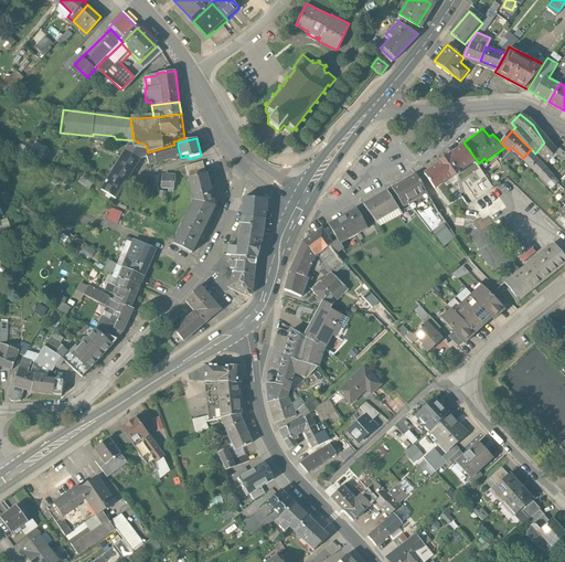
[(146,152),(148,152),(146,145),(134,140),(120,139),(121,145),(126,147),(144,157),(146,152)]
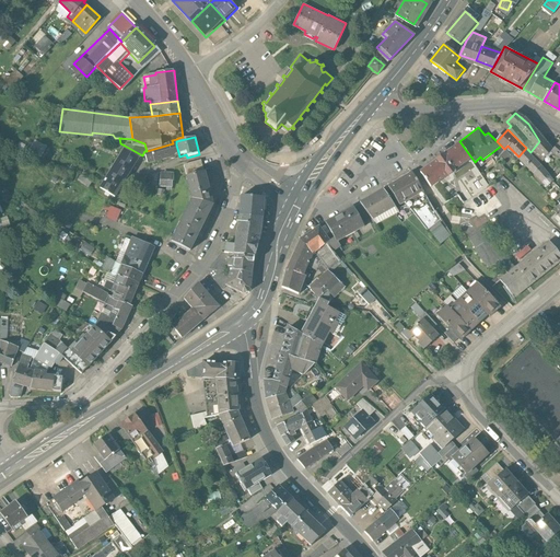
[(471,158),(459,141),(420,169),(432,185),(471,158)]
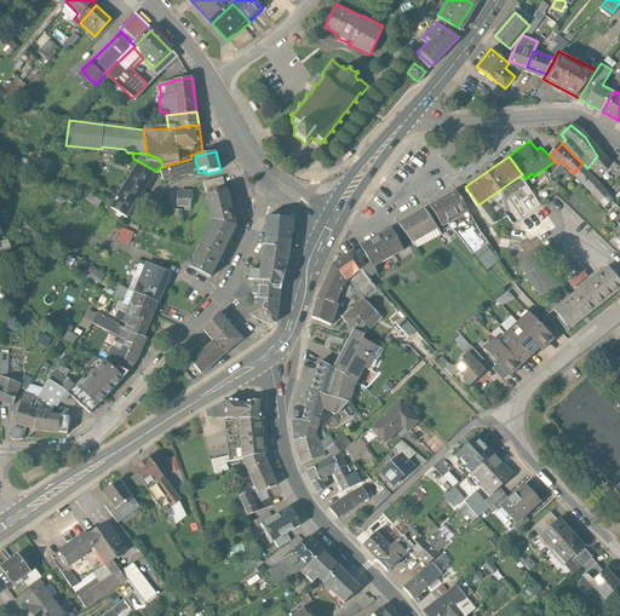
[(165,180),(199,173),(195,160),(170,166),(170,168),(161,170),(165,180)]
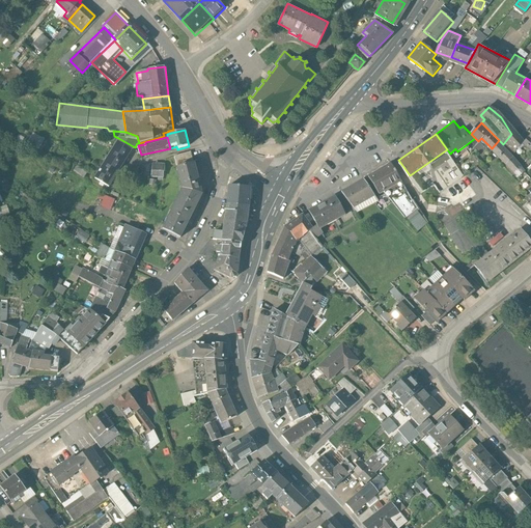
[(116,141),(103,164),(118,173),(135,147),(118,138),(116,141)]
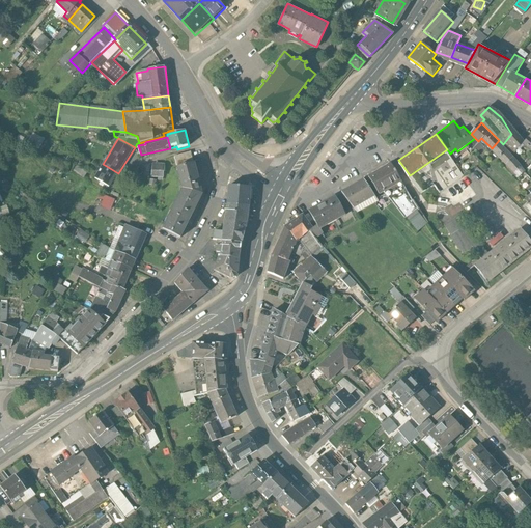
[(503,144),(499,140),(492,148),(513,170),(522,163),(503,144)]
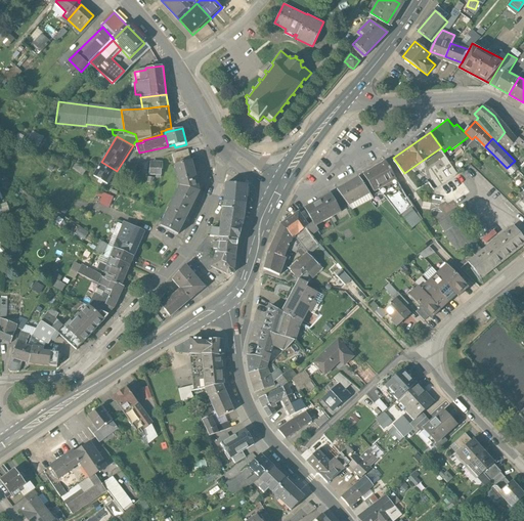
[(176,166),(191,162),(188,148),(173,154),(176,166)]
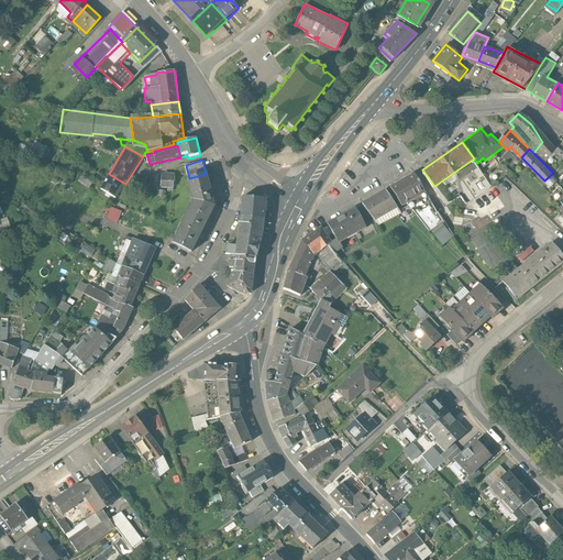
[(443,217),(415,172),(404,178),(393,185),(404,202),(409,199),(427,227),(443,217)]
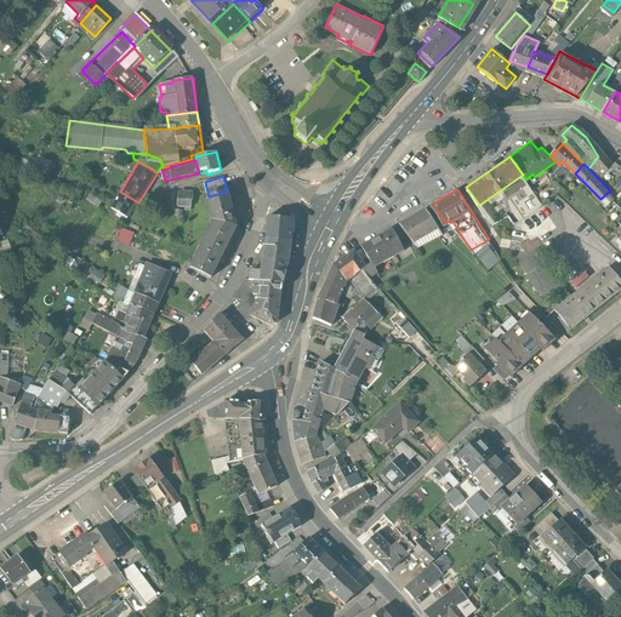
[(193,192),(178,190),(177,205),(192,207),(193,192)]
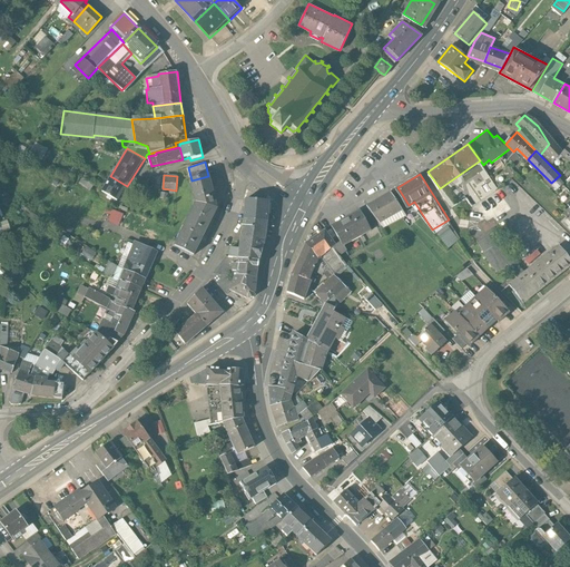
[(127,186),(110,176),(100,192),(118,202),(127,186)]
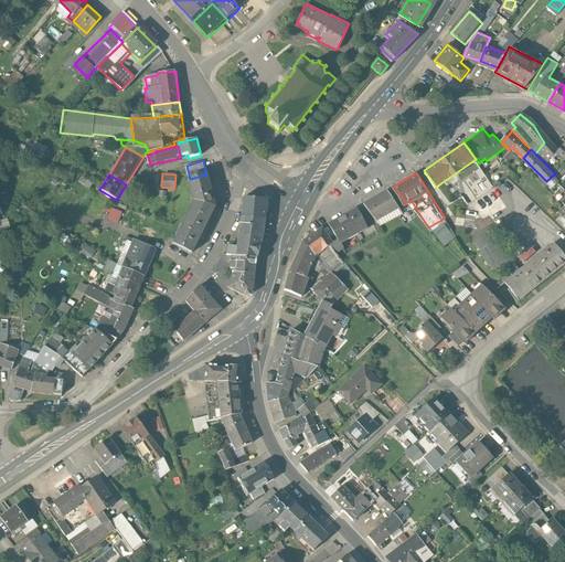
[(189,179),(194,199),(212,193),(206,175),(190,179),(189,179)]
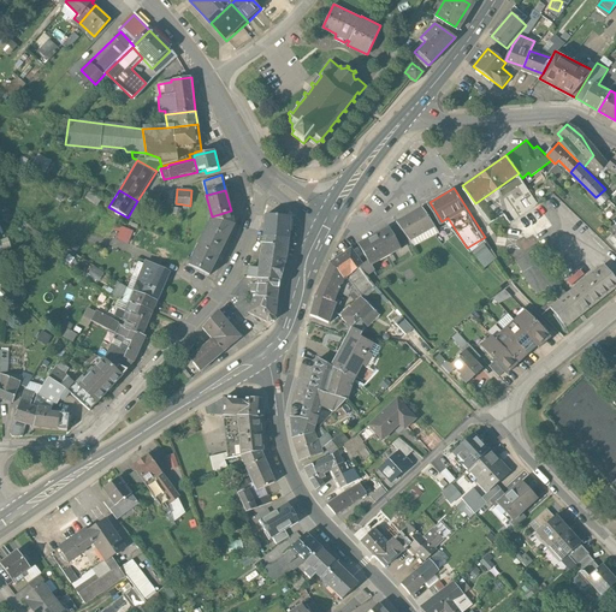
[(433,225),(422,206),(396,221),(409,238),(433,225)]
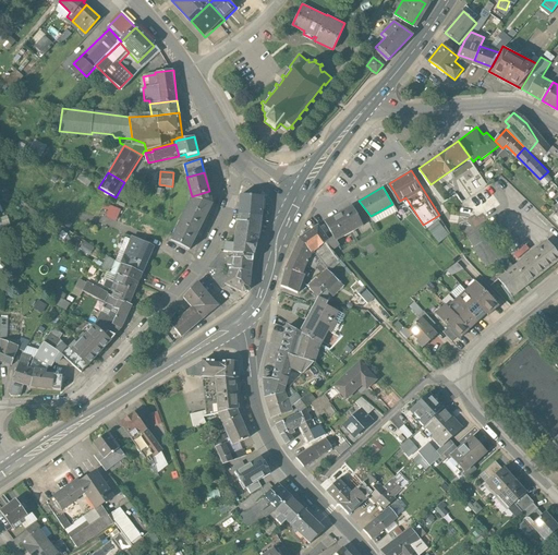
[(474,193),(471,188),(464,192),(463,190),(455,195),(459,203),(474,193)]
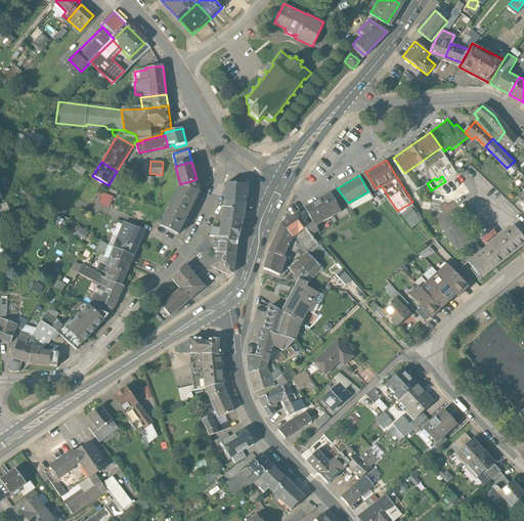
[(197,179),(180,184),(172,201),(189,209),(200,189),(197,179)]
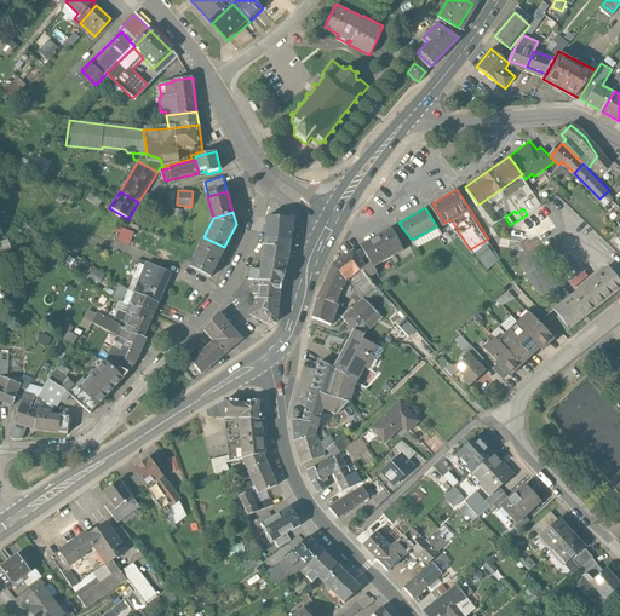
[(294,218),(267,216),(260,268),(251,266),(250,277),(256,278),(282,282),(285,282),(288,264),(293,237),(294,218)]
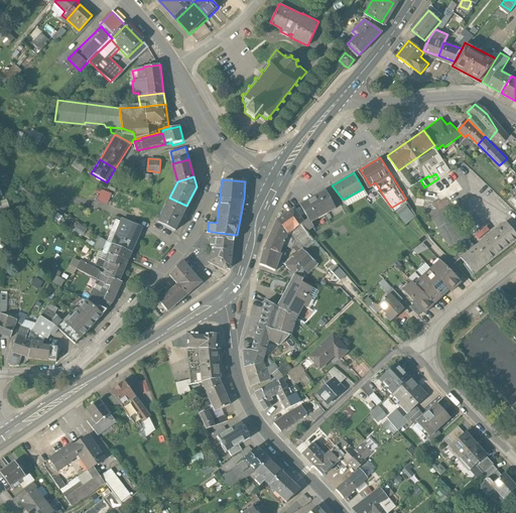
[(335,206),(326,189),(300,203),(309,217),(310,219),(335,206)]
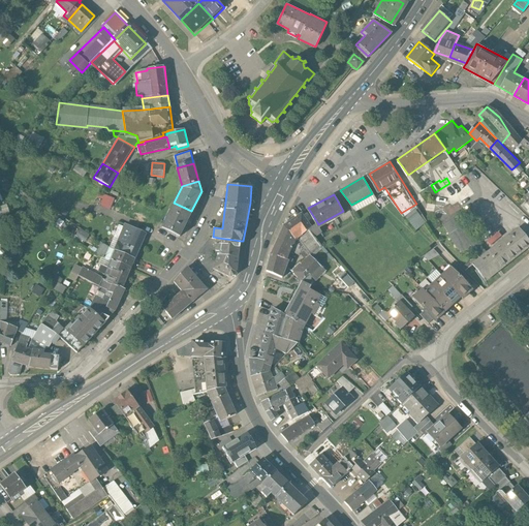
[(528,194),(520,203),(528,212),(528,194)]
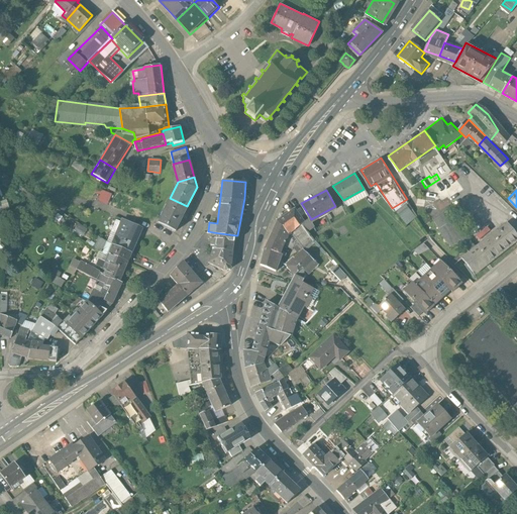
[(187,206),(170,198),(159,220),(176,229),(187,206)]
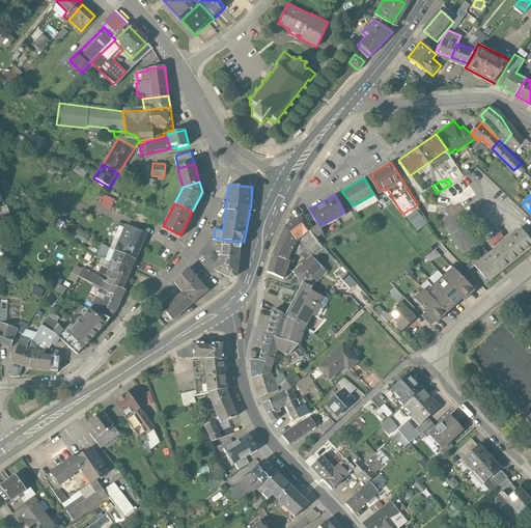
[(424,220),(416,207),(407,214),(415,226),(424,220)]
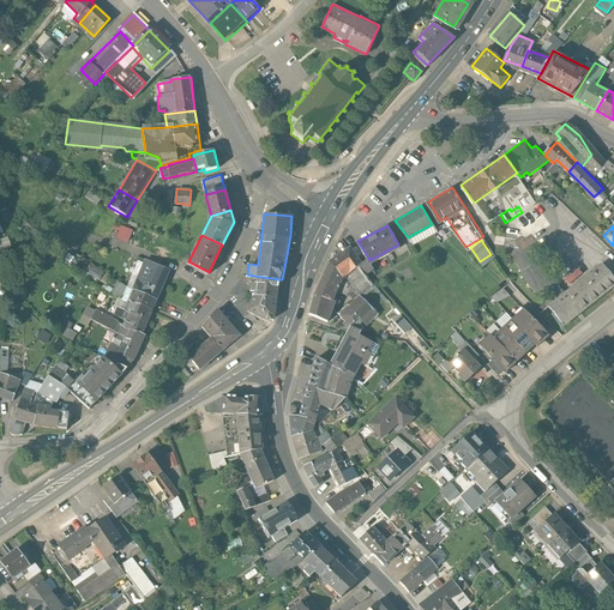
[(349,245),(326,259),(341,272),(351,283),(357,289),(367,281),(363,276),(367,273),(361,264),(362,261),(349,245)]
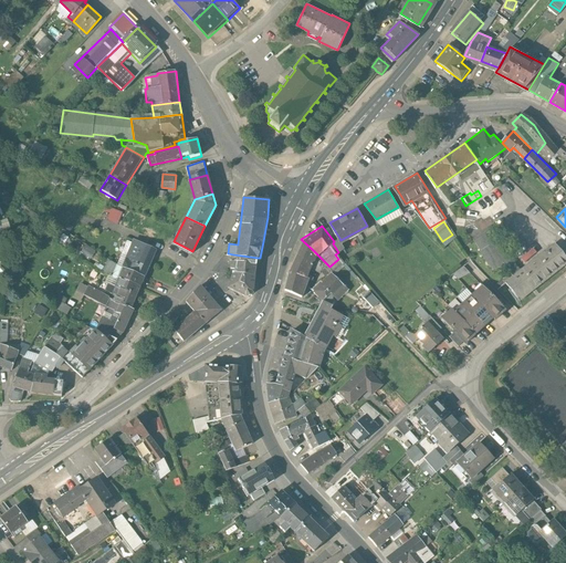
[(504,260),(490,229),(474,236),(490,267),(504,260)]
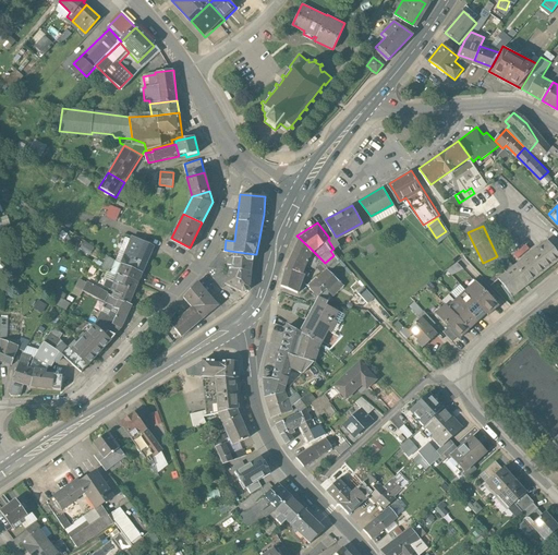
[(336,237),(335,234),(329,238),(328,240),(334,249),(341,244),(336,237)]
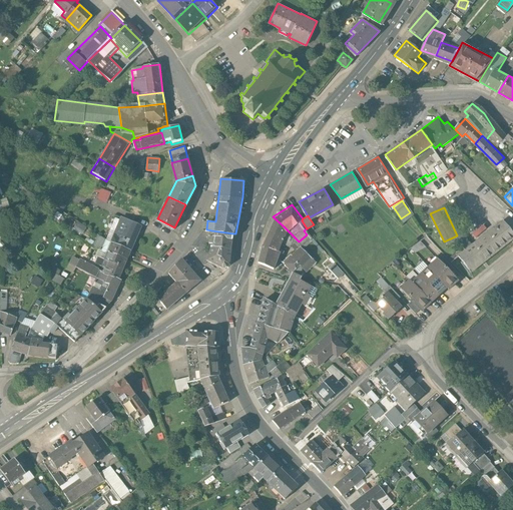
[(122,216),(111,241),(131,250),(132,246),(139,230),(142,225),(122,216)]
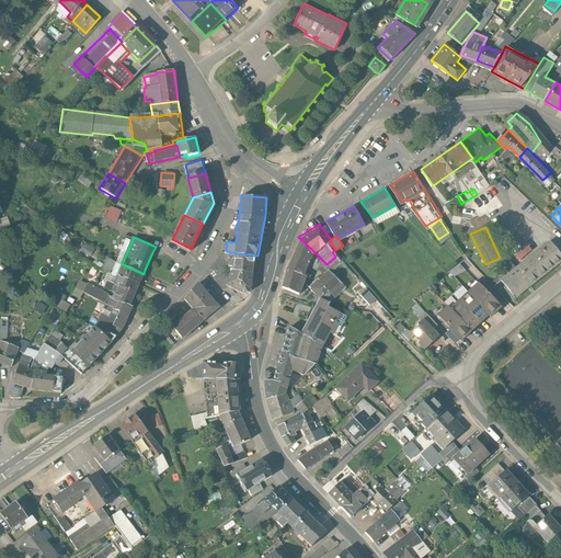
[(311,249),(298,237),(287,269),(282,285),(301,292),(306,275),(310,265),(313,268),(321,259),(311,249)]
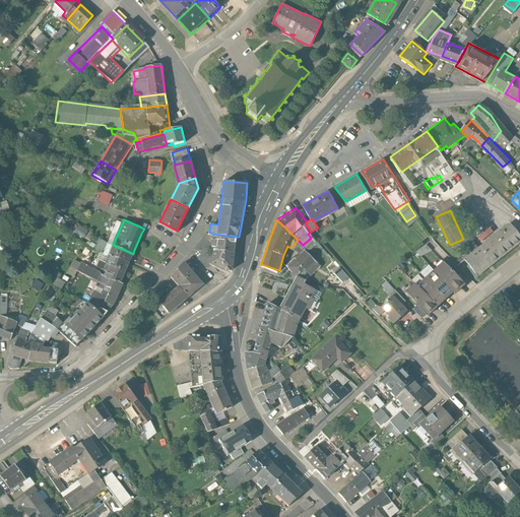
[(75,229),(84,234),(88,227),(79,221),(75,229)]
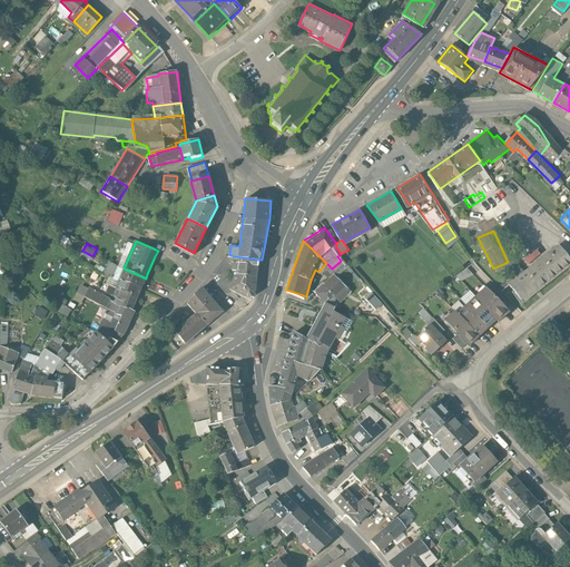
[(569,264),(569,262),(558,246),(510,283),(524,301),(569,264)]
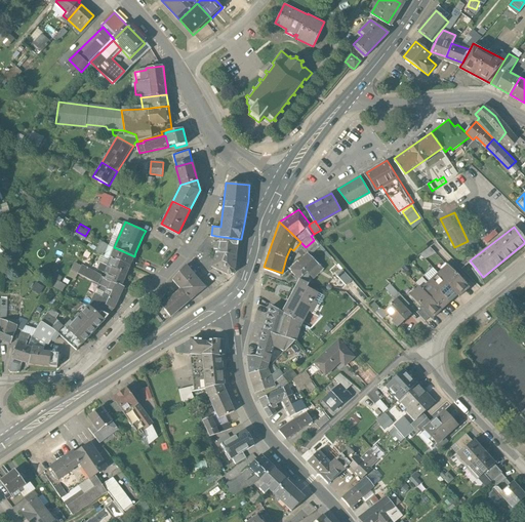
[(200,247),(214,250),(216,236),(211,235),(208,235),(200,247)]
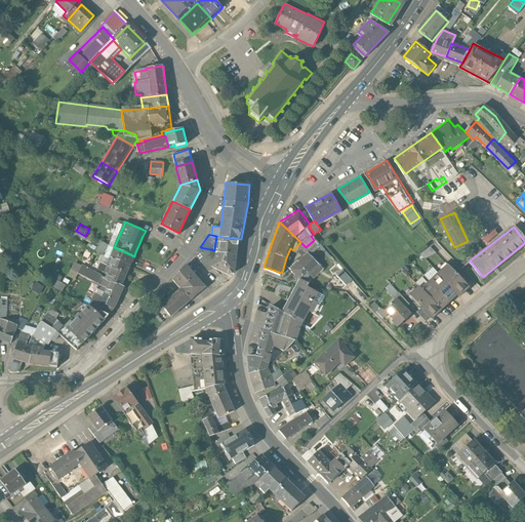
[(237,253),(239,239),(216,236),(214,250),(237,253)]
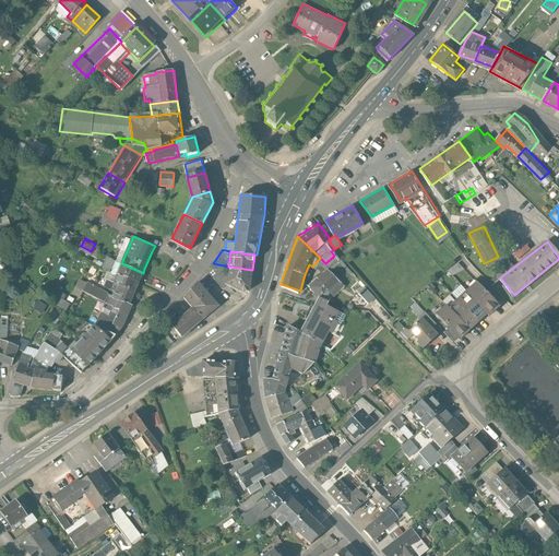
[(139,282),(143,273),(121,263),(117,272),(139,283),(139,282)]
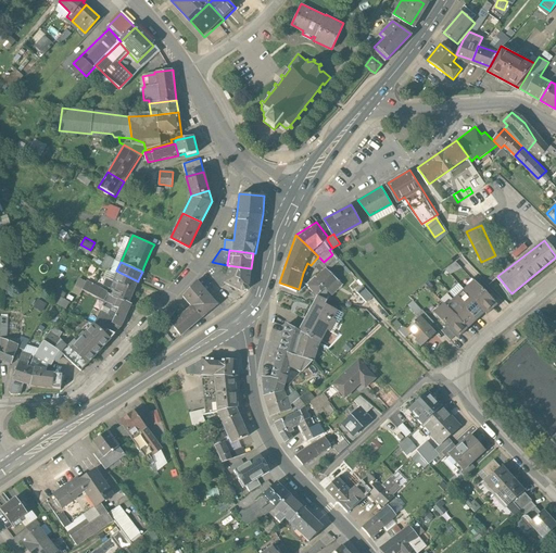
[(227,265),(212,262),(207,268),(222,286),(224,283),(227,265)]
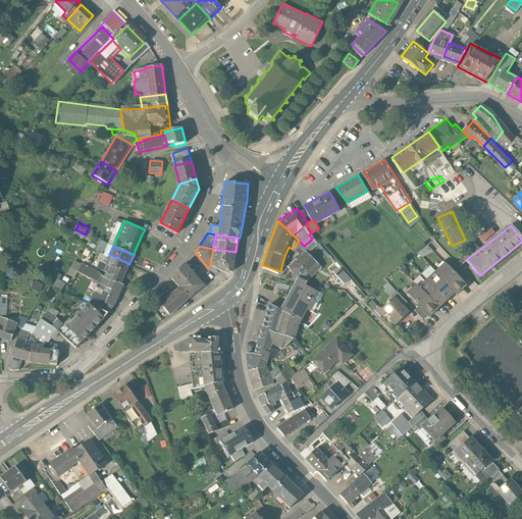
[(232,270),(236,252),(213,249),(210,265),(227,272),(232,270)]
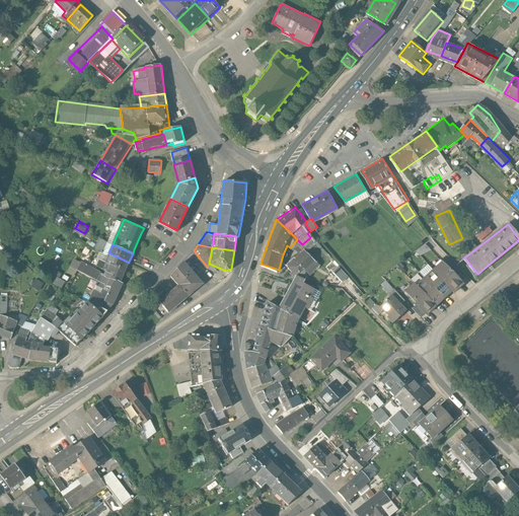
[(294,255),(287,265),(302,278),(306,272),(309,275),(318,265),(303,251),(297,259),(294,255)]
